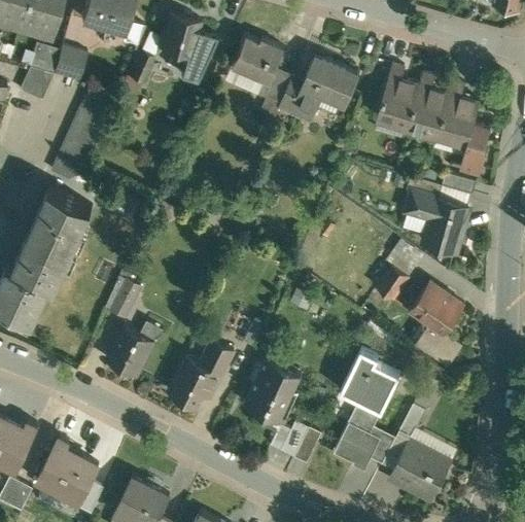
[(57,0),(0,0),(0,15),(1,16),(0,20),(0,23),(32,32),(34,26),(48,30),(57,0)]
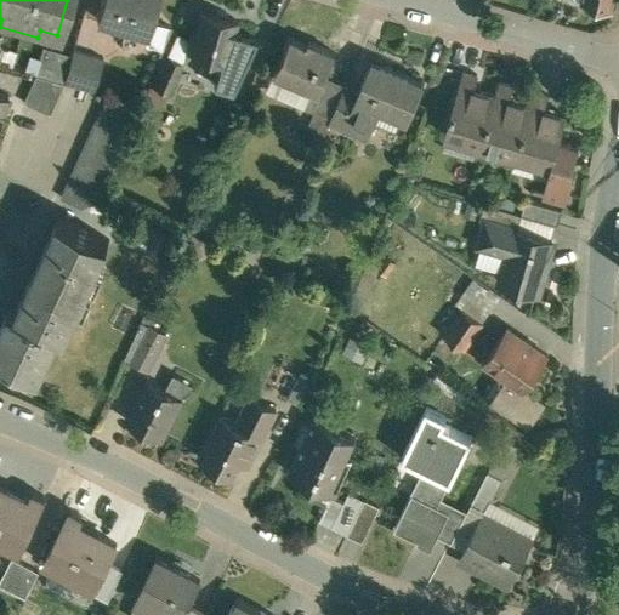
[(97,0),(91,26),(123,34),(124,32),(143,36),(152,0),(97,0)]
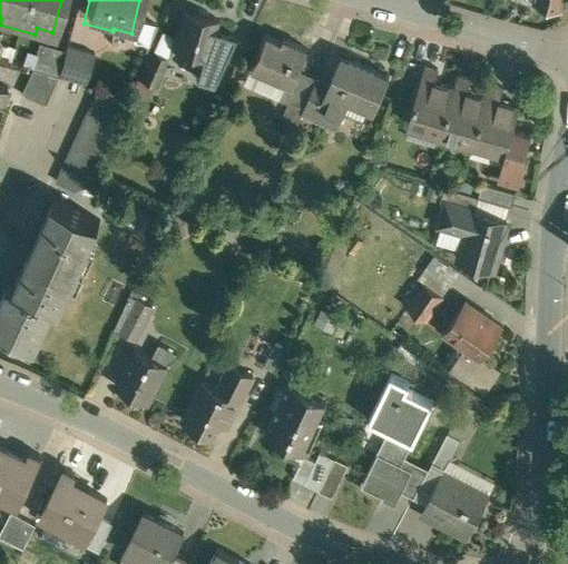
[(565,0),(535,0),(532,8),(560,16),(565,0)]
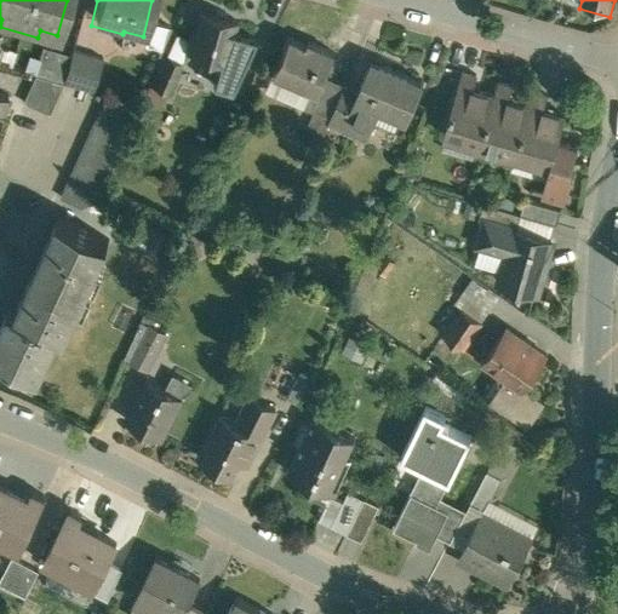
[(253,45),(230,39),(234,28),(212,22),(210,17),(207,17),(204,16),(200,18),(196,17),(184,59),(217,68),(210,91),(229,97),(253,45)]
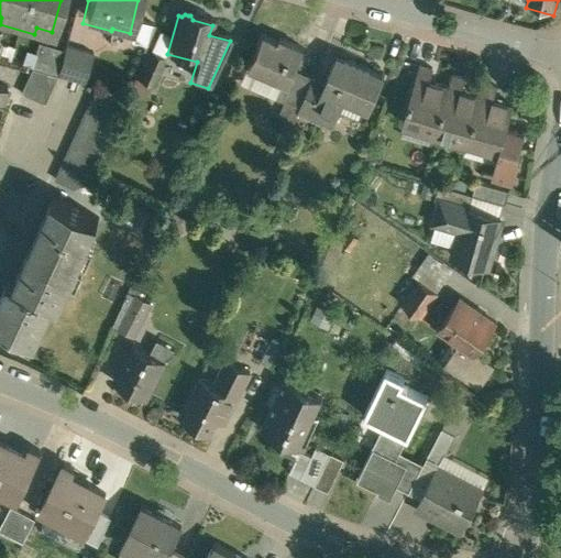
[(169,43),(154,35),(145,55),(163,63),(167,53),(169,43)]
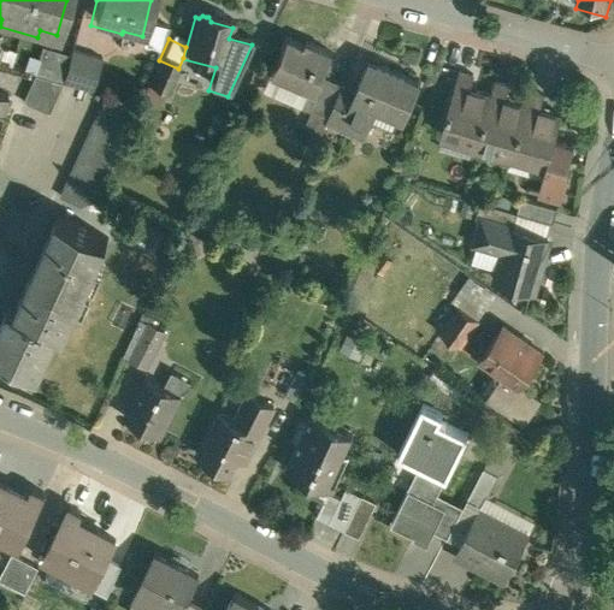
[(301,51),(282,43),(265,82),(267,83),(271,73),(302,87),(300,92),(313,98),(319,82),(330,59),(302,47),(301,51)]
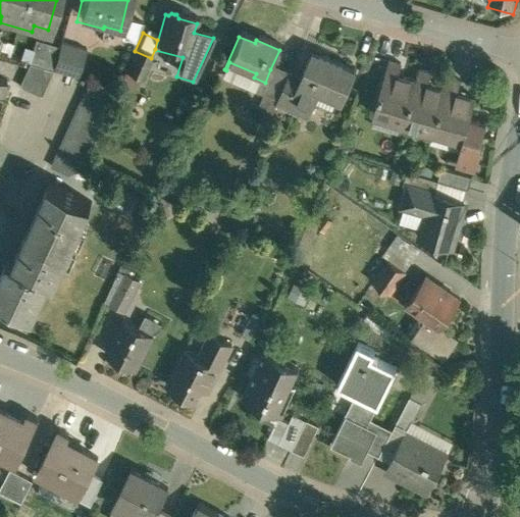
[(58,51),(34,45),(28,68),(29,68),(52,75),(58,51)]
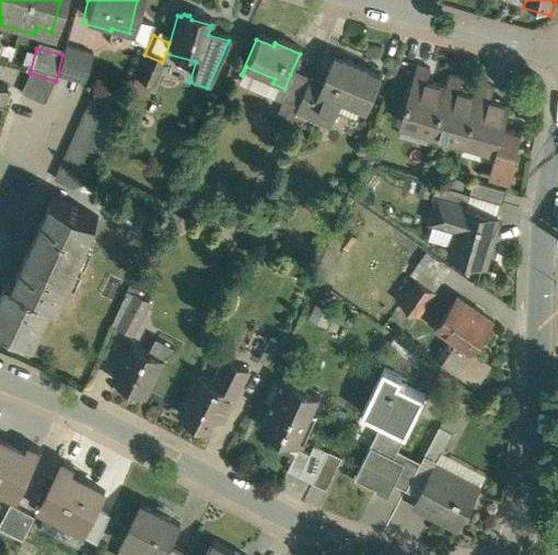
[(162,62),(144,55),(132,82),(150,90),(162,62)]
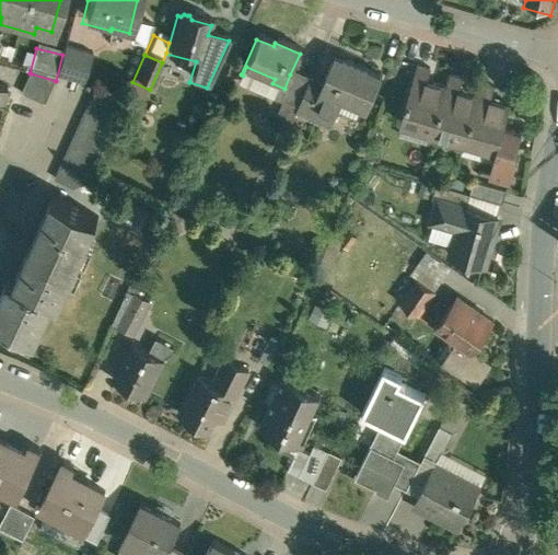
[(379,79),(332,59),(320,88),(305,122),(306,122),(307,118),(327,127),(327,130),(329,131),(343,99),(367,110),(379,79)]
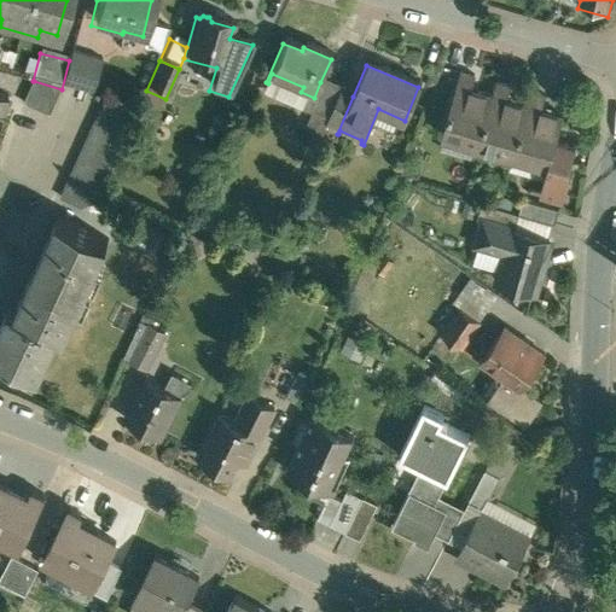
[(474,81),(459,77),(452,104),(466,108),(470,95),(474,81)]
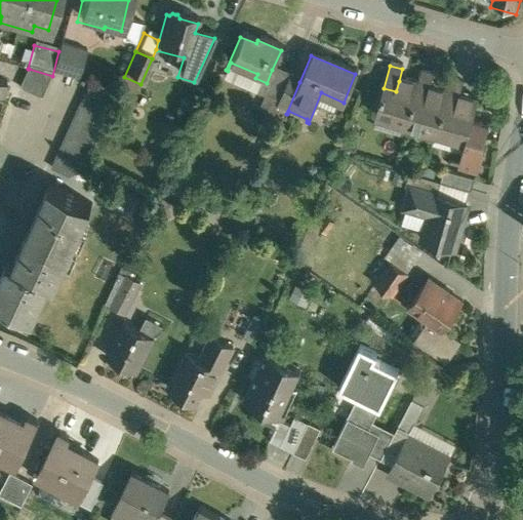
[(52,76),(29,69),(18,91),(40,102),(52,76)]
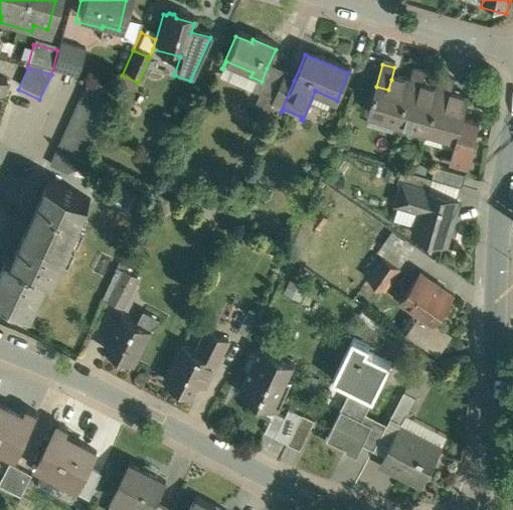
[(285,75),(267,68),(262,81),(254,97),(273,104),(285,75)]
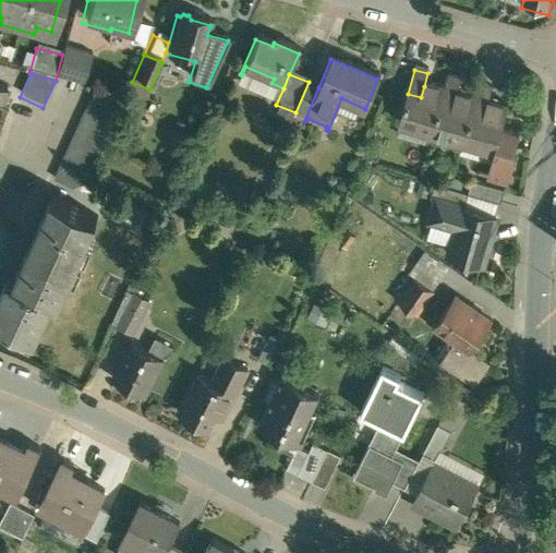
[(460,83),(447,79),(444,92),(440,103),(452,107),(456,95),(460,83)]
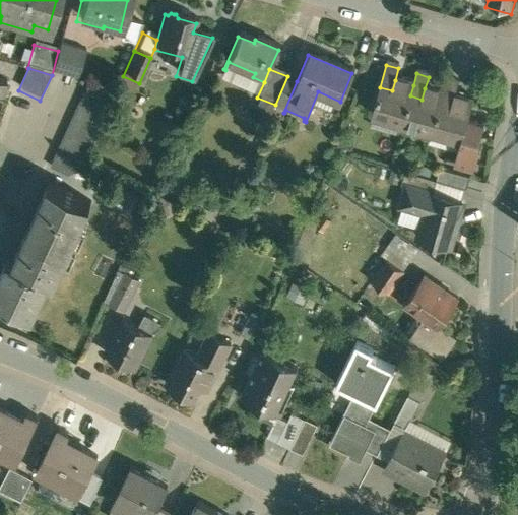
[(139,83),(123,76),(119,85),(135,92),(139,83)]
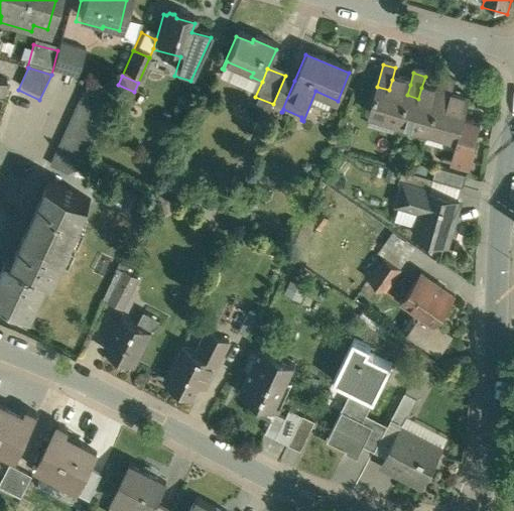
[(273,104),(271,108),(281,112),(294,81),(285,76),(273,104)]
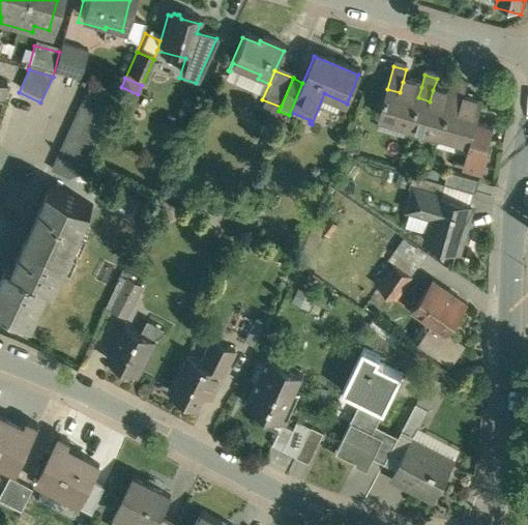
[(400,92),(387,89),(378,121),(409,130),(418,97),(421,87),(403,82),(400,92)]
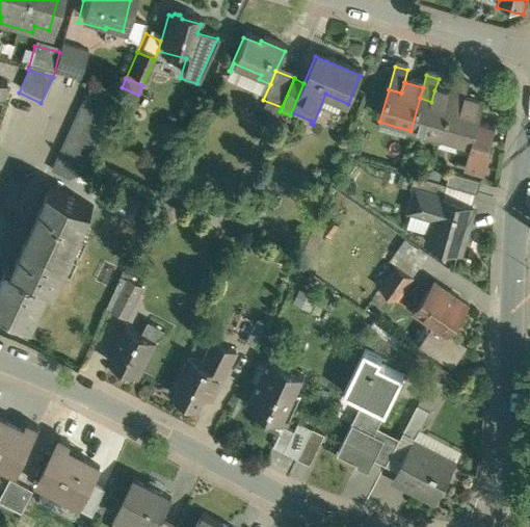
[(469,87),(456,84),(453,96),(450,107),(461,110),(465,99),(469,87)]
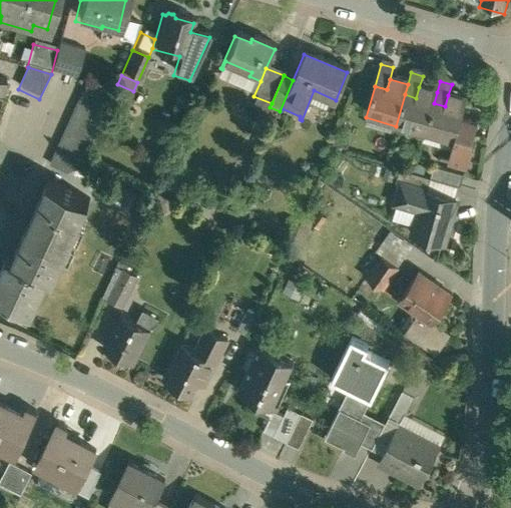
[(87,84),(49,168),(73,178),(112,91),(87,84)]
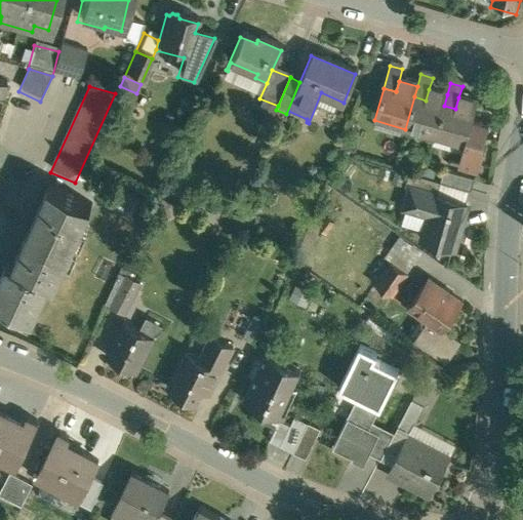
[(426,101),(414,96),(405,129),(435,137),(444,106),(447,94),(429,89),(426,101)]
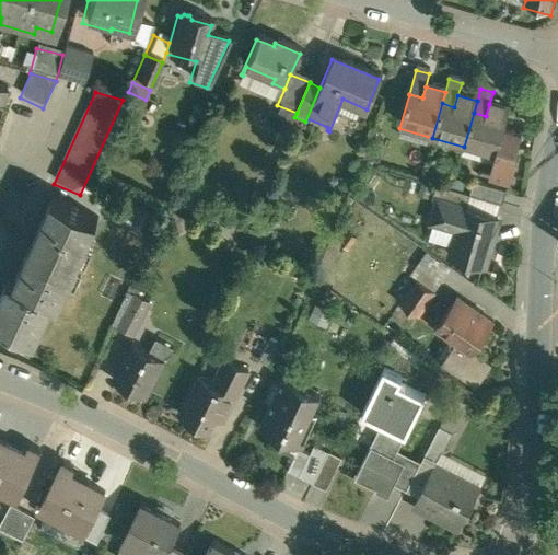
[(486,116),(474,113),(464,147),(496,155),(503,133),(509,111),(489,104),(486,116)]
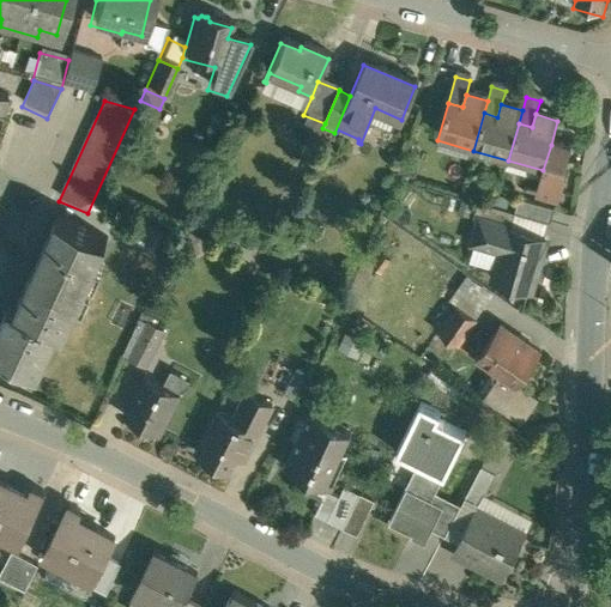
[(551,145),(543,170),(536,198),(558,204),(566,177),(563,176),(570,150),(551,145)]
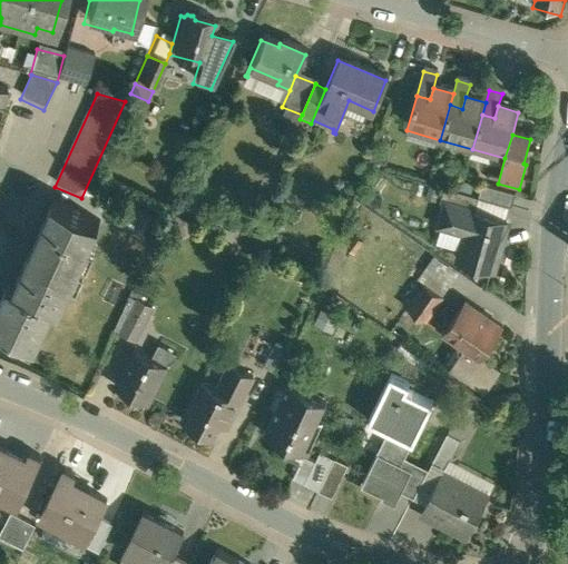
[(513,198),(481,188),(478,203),(510,211),(513,198)]
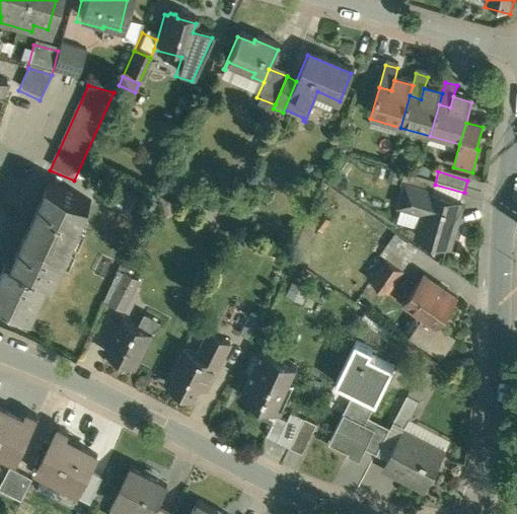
[(435,185),(403,175),(399,189),(404,191),(405,190),(431,197),(435,185)]
